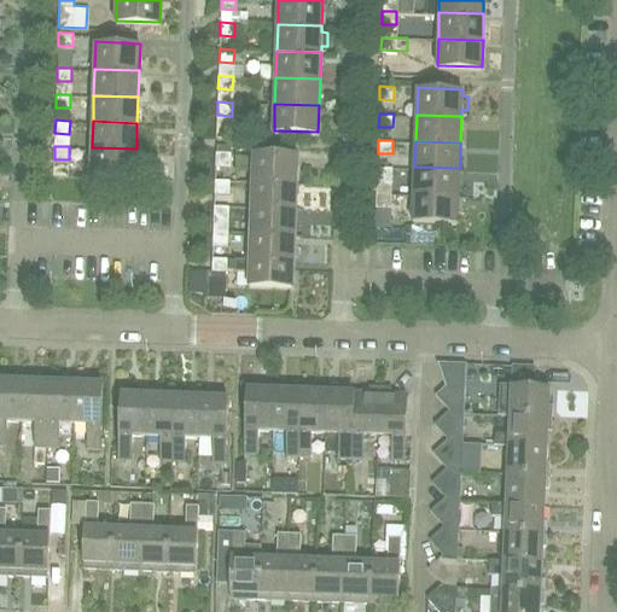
[(137,149),(92,147),(91,175),(135,176),(137,149)]
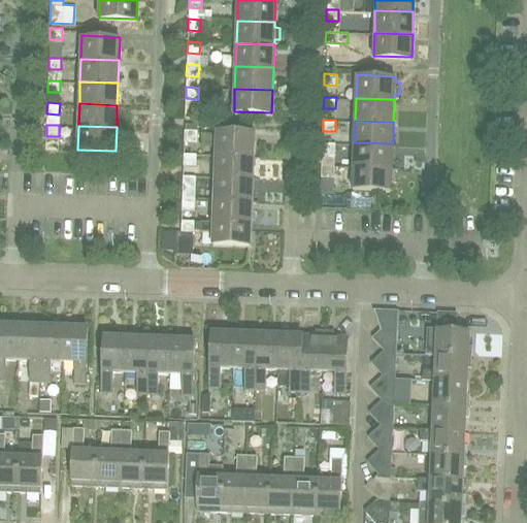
[(196,140),(197,129),(185,128),(184,139),(196,140)]
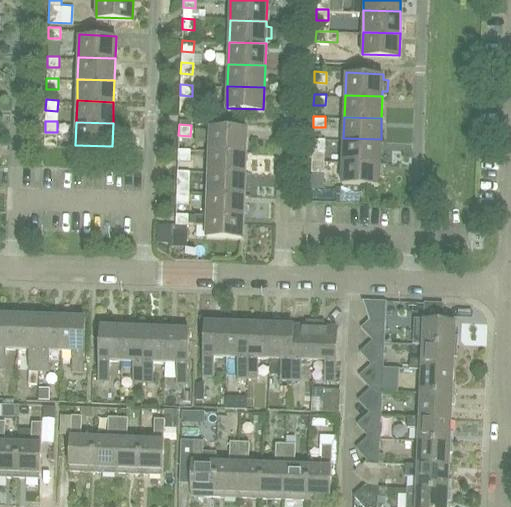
[(210,125),(209,147),(246,149),(247,127),(210,125)]
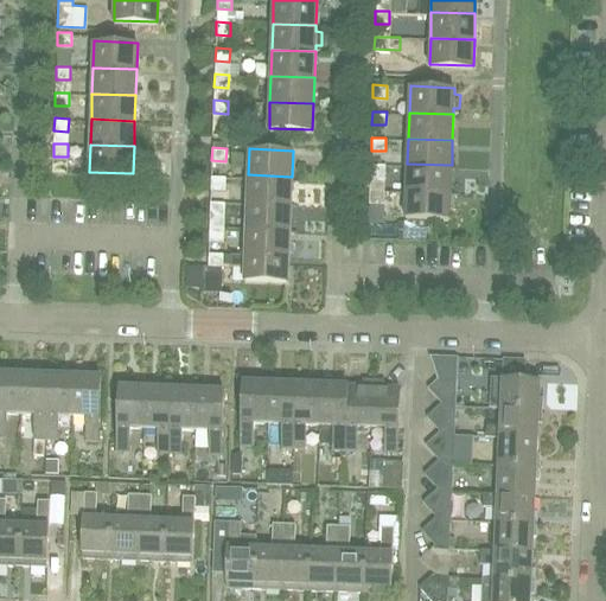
[(384,177),(384,164),(370,162),(370,176),(384,177)]
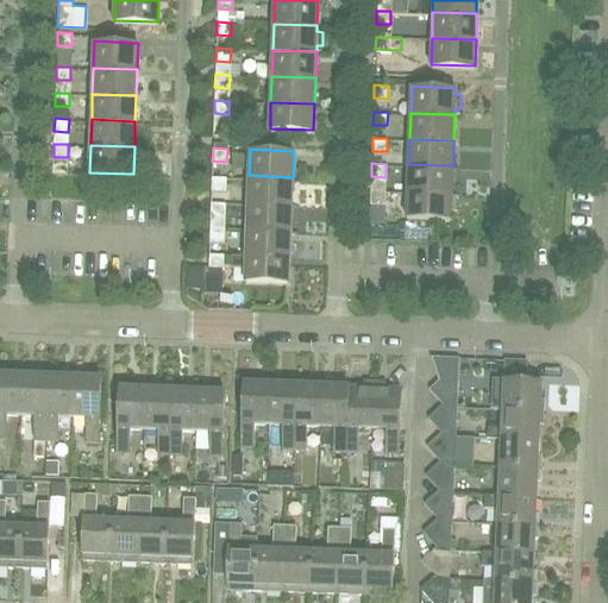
[(453,165),(408,164),(408,190),(452,192),(453,165)]
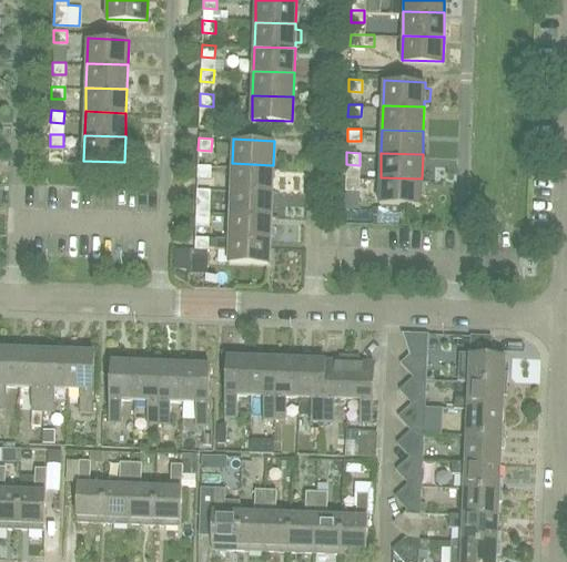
[(211,175),(211,163),(198,162),(198,174),(211,175)]
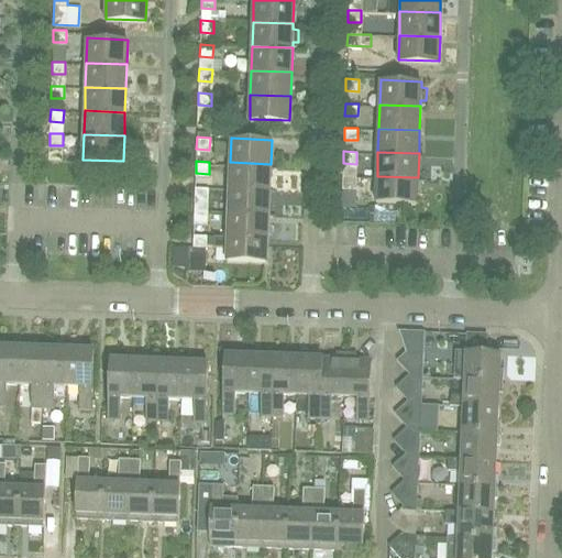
[(271,164),(230,162),(229,186),(270,188),(271,164)]
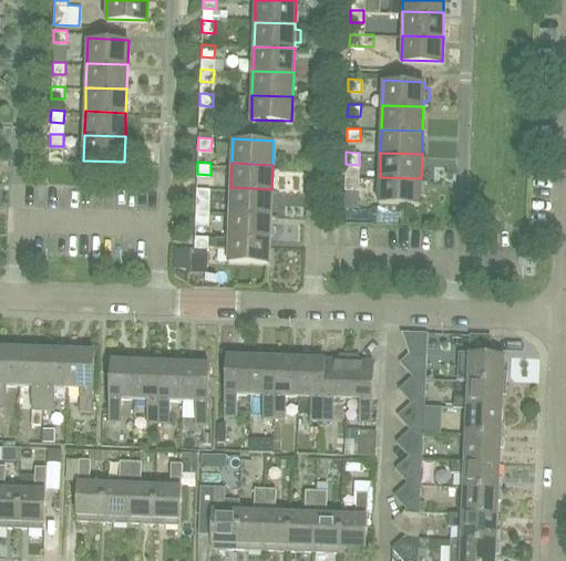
[(358,188),(359,176),(346,176),(345,188),(358,188)]
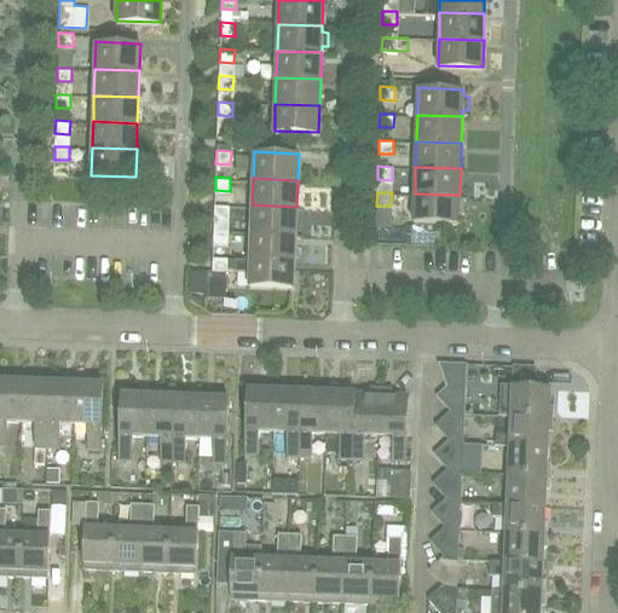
[(460,195),(415,194),(414,221),(458,223),(460,195)]
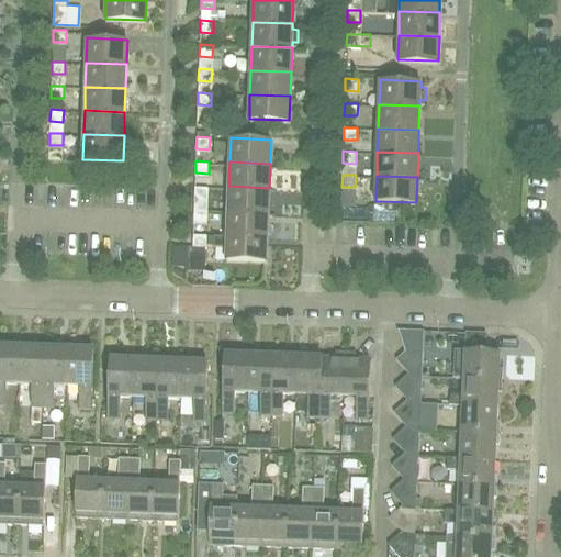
[(208,198),(208,186),(194,185),(194,197),(208,198)]
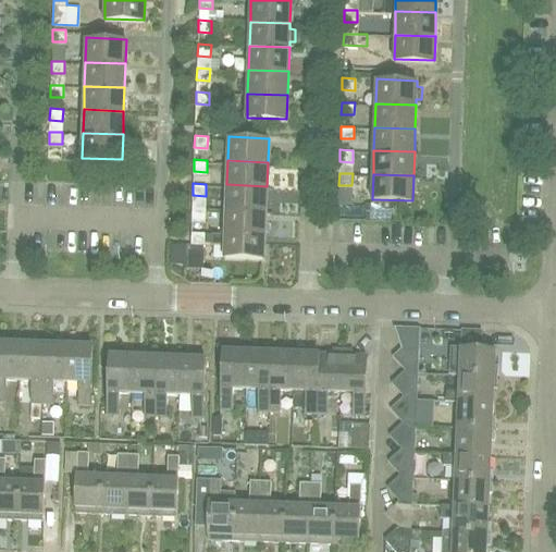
[(226,208),(266,210),(267,186),(226,184),(226,208)]
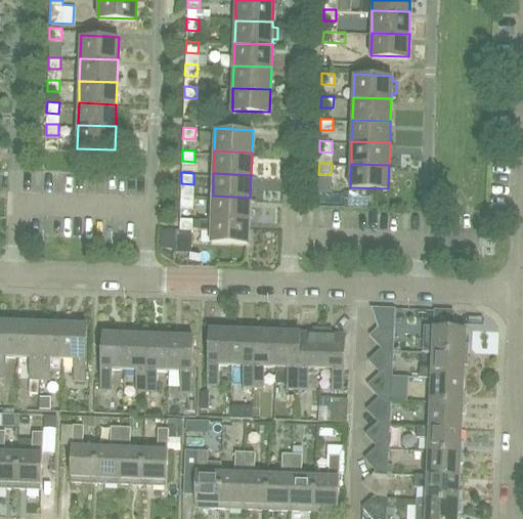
[(192,207),(192,196),(180,195),(180,206),(192,207)]
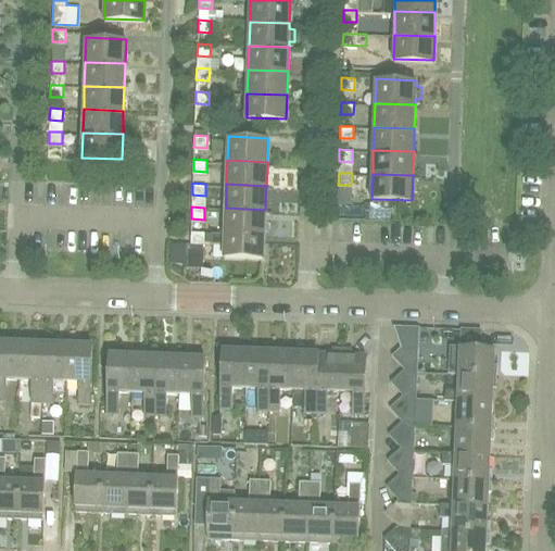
[(265,234),(265,210),(226,208),(225,232),(265,234)]
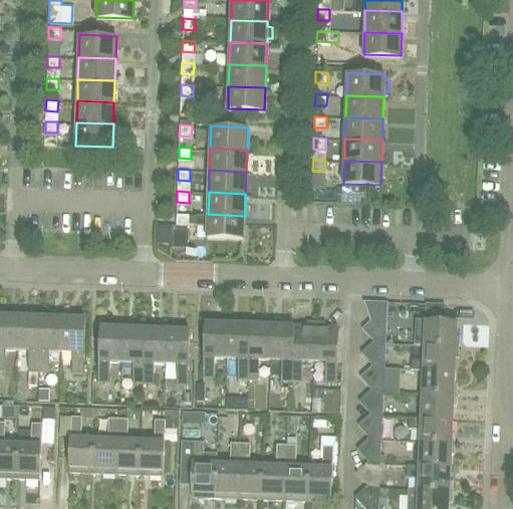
[(188,225),(189,214),(177,213),(176,224),(188,225)]
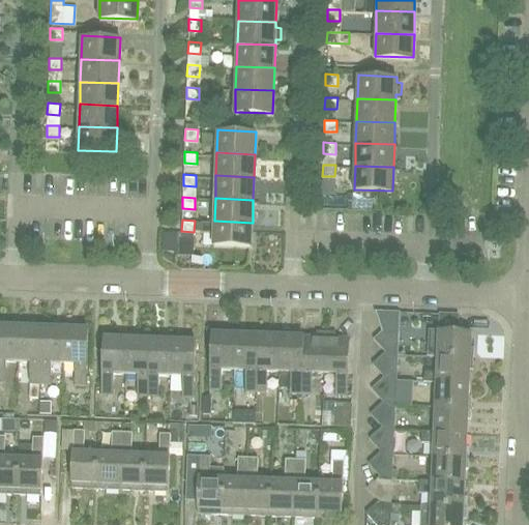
[(213,243),(252,245),(253,223),(214,221),(201,221),(201,230),(213,231),(213,243)]
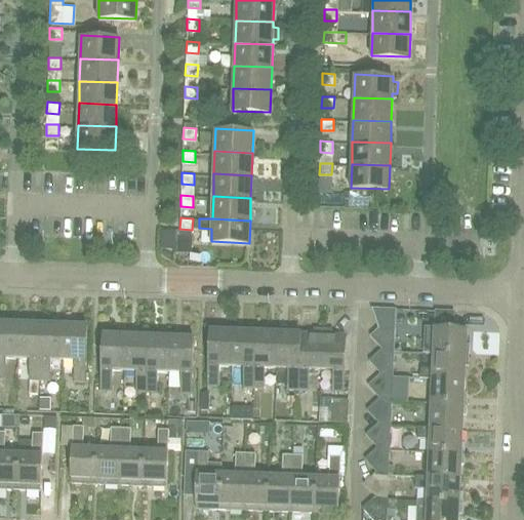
[(174,246),(174,233),(162,233),(162,246),(174,246)]
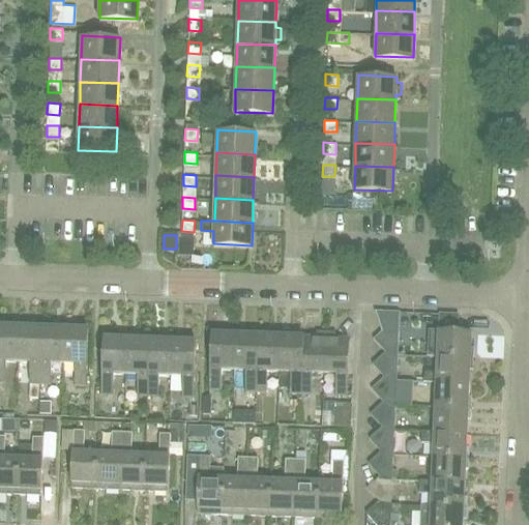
[(0,379),(3,380),(3,359),(16,359),(17,319),(7,319),(7,324),(0,324),(0,379)]
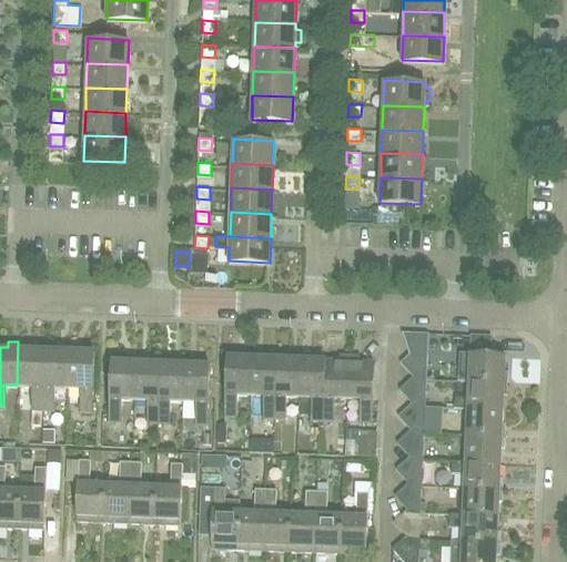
[(40,422),(41,408),(40,408),(42,348),(28,348),(29,341),(18,341),(17,385),(31,386),(31,408),(30,421),(40,422)]
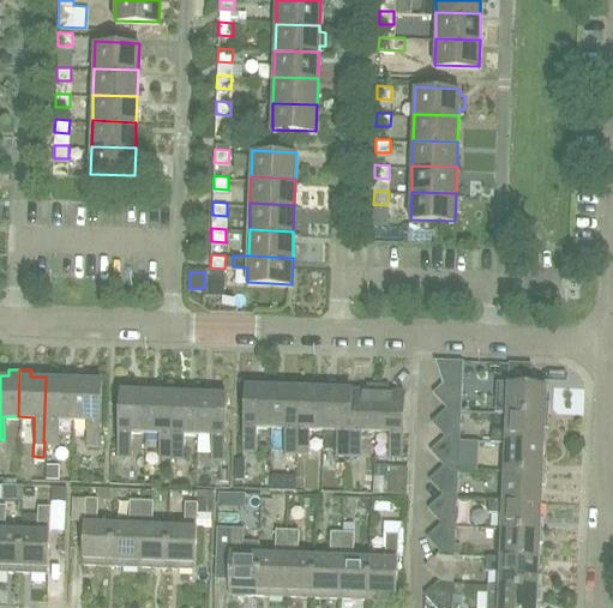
[(71,419),(72,372),(61,371),(61,378),(46,377),(43,441),(44,441),(55,441),(56,419),(71,419)]
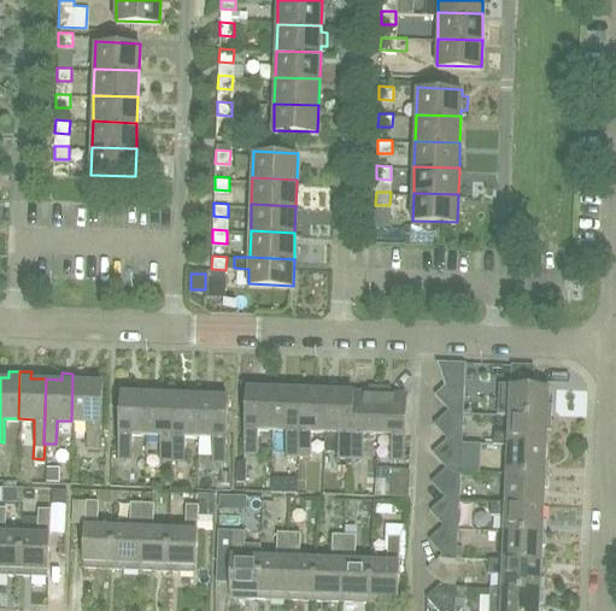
[(83,374),(72,374),(71,421),(86,421),(86,446),(98,446),(100,381),(83,381),(83,374)]
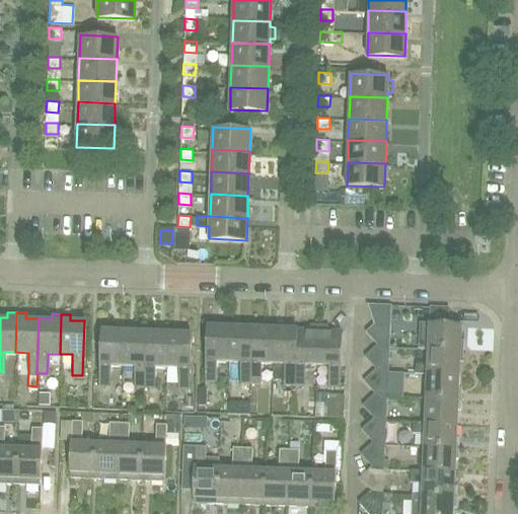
[(378,345),(388,345),(389,320),(380,320),(377,318),(365,329),(376,343),(378,345)]
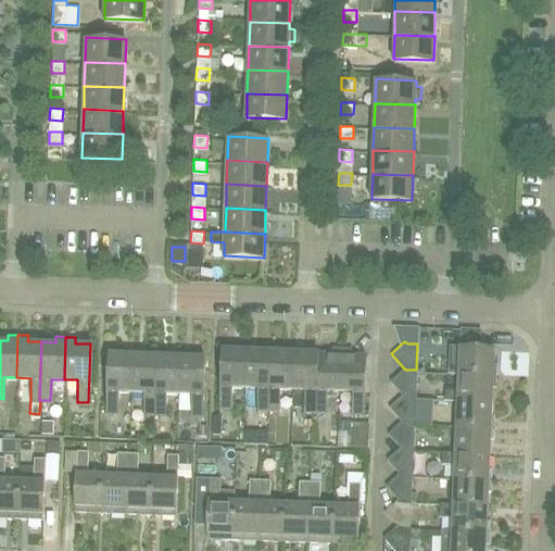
[(230,386),(243,386),(246,343),(236,342),(236,350),(222,349),(219,407),(229,408),(230,386)]
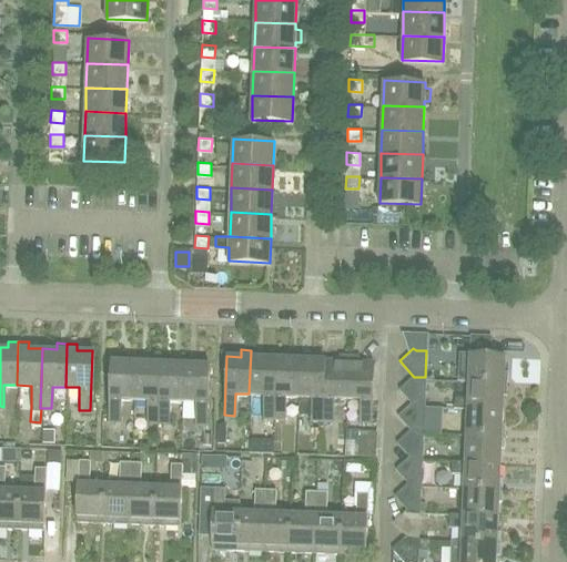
[(251,350),(249,394),(262,395),(262,417),(272,417),(274,358),(261,357),(261,350),(251,350)]
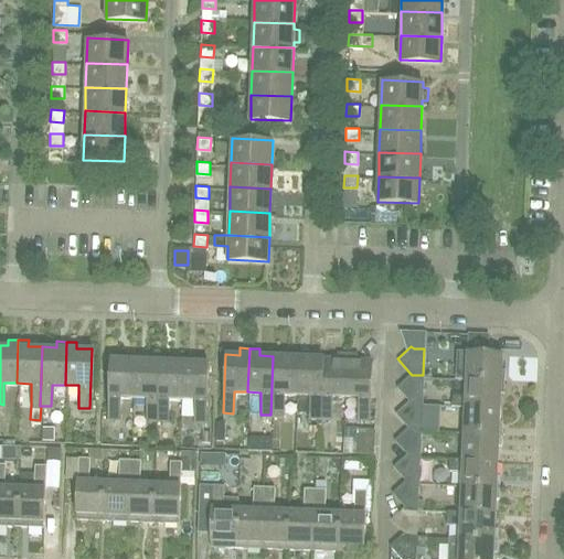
[(283,394),(295,394),(297,350),(287,350),(287,356),(273,356),(270,415),(282,415),(283,394)]
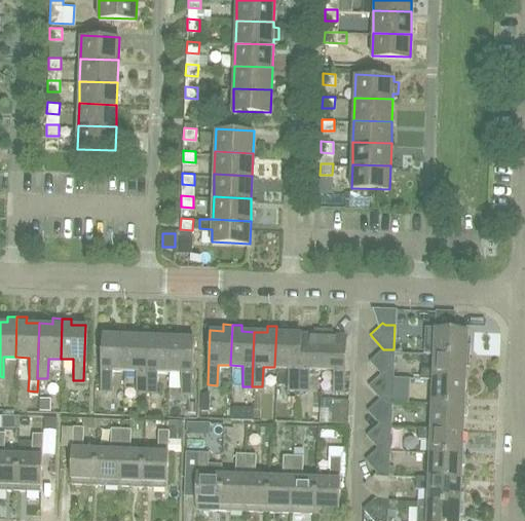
[(287,387),(296,388),(298,334),(286,333),(286,327),(276,326),(274,367),(288,367),(287,387)]
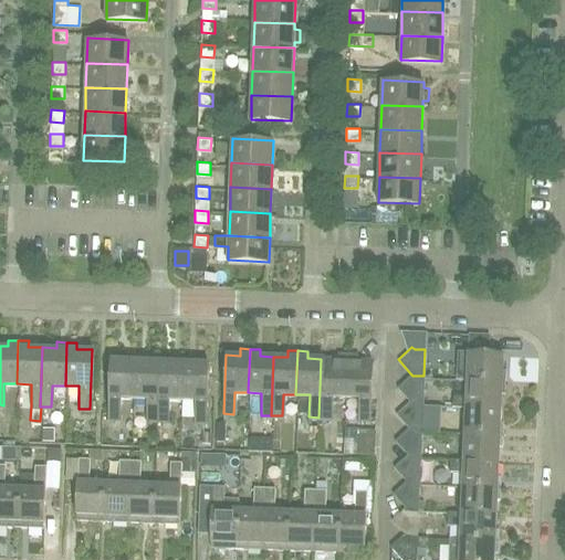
[(134,397),(135,352),(125,351),(125,359),(110,359),(107,418),(118,419),(119,397),(134,397)]
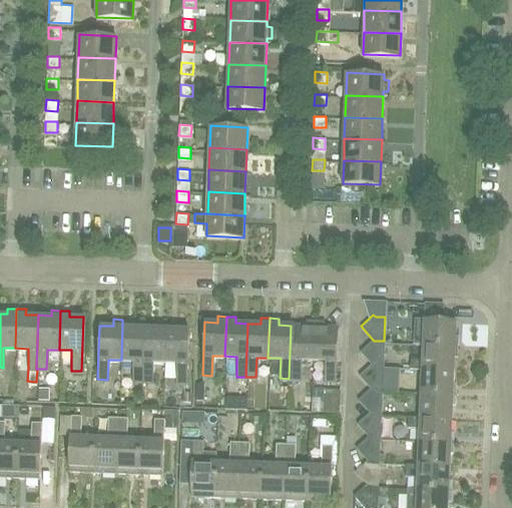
[(423,343),(456,345),(457,335),(454,335),(454,321),(424,319),(423,343)]
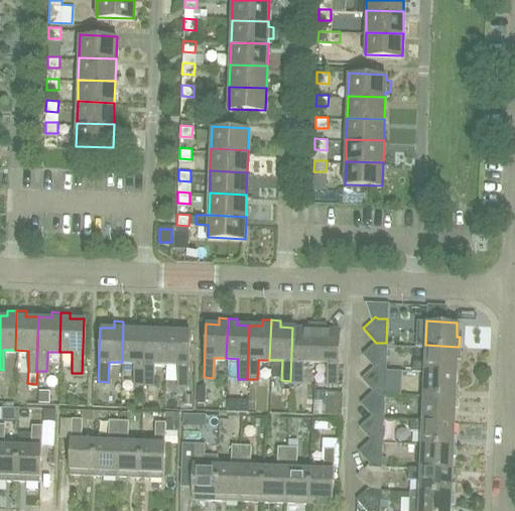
[(132,383),(143,383),(145,329),(132,329),(132,322),(123,322),(122,362),(133,363),(132,383)]
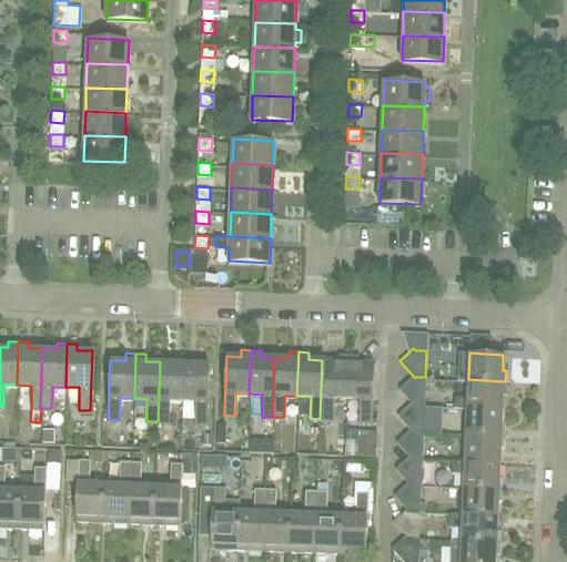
[(345,398),(347,354),(336,354),(336,360),(322,360),(320,419),(331,419),(332,397),(345,398)]
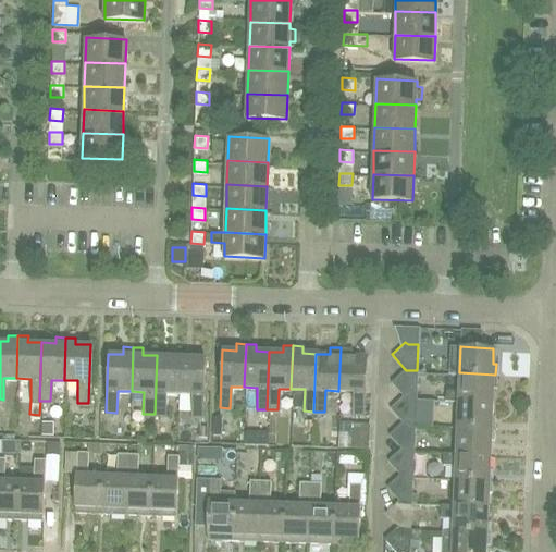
[(350,348),(341,347),(338,391),(351,391),(351,413),(362,413),(365,356),(349,355),(350,348)]
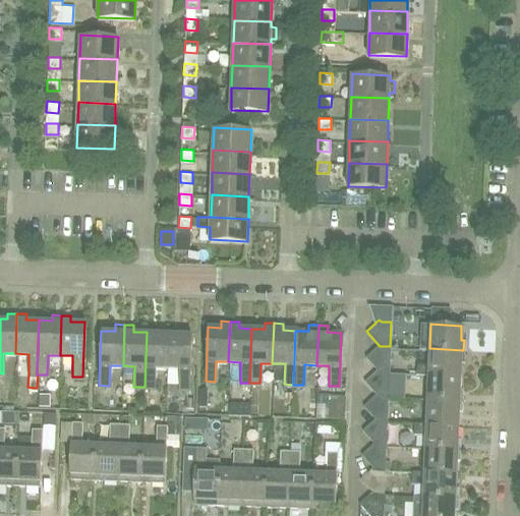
[(167,367),(169,326),(160,326),(159,333),(147,332),(145,387),(154,387),(155,366),(167,367)]
